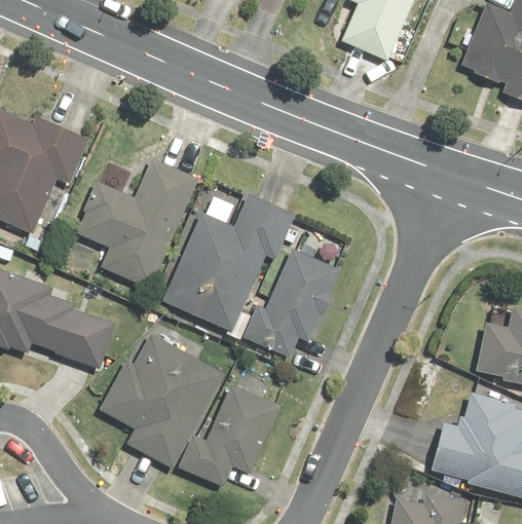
[(346,0),(345,4),(358,10),(343,42),(387,63),(416,0),(346,0)]
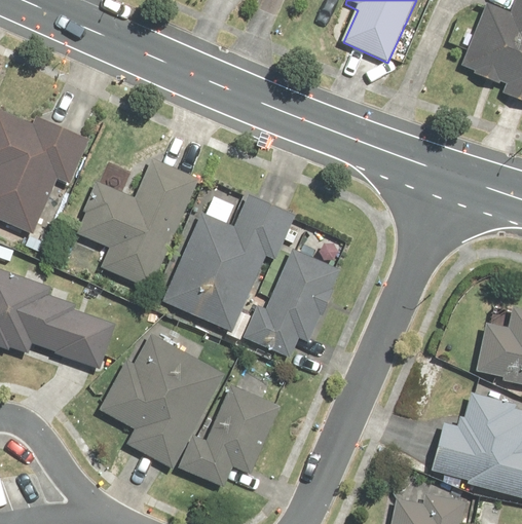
[(521,0),(516,0),(511,14),(483,4),(479,14),(462,57),(459,65),(474,71),(471,76),(496,86),(493,96),(521,107),(521,0)]
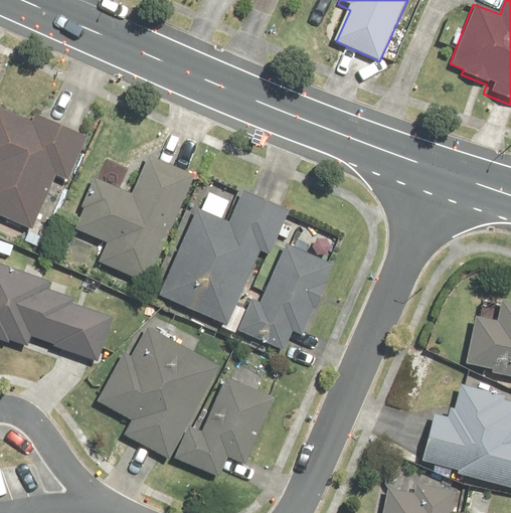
[(0,216),(30,230),(55,175),(66,180),(88,134),(36,111),(31,121),(0,107),(0,216)]
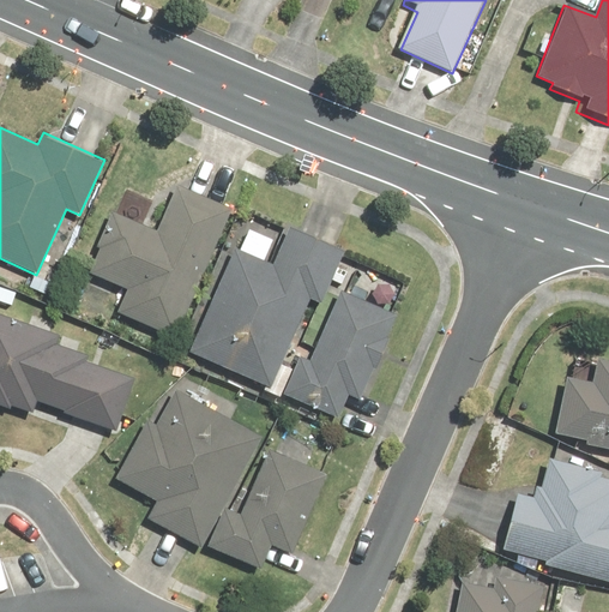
[(176,336),(233,207),(178,184),(157,229),(113,210),(86,271),(127,289),(118,311),(176,336)]
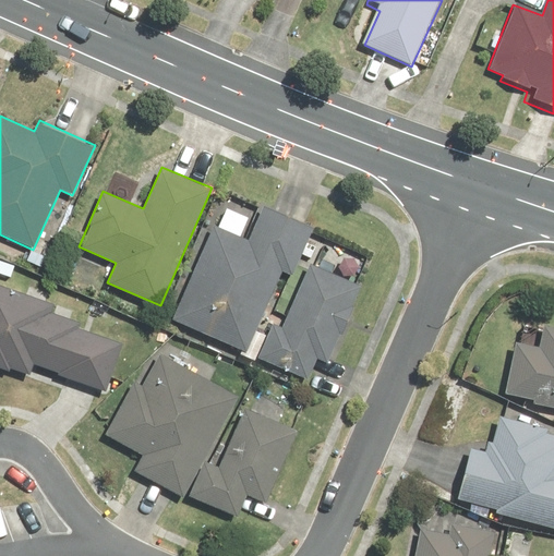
[(213,224),(172,319),(248,352),(282,272),(292,276),(314,226),(262,203),(247,239),(213,224)]
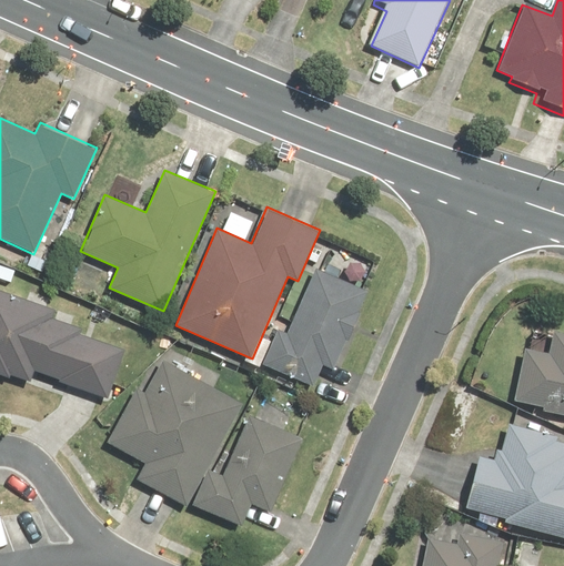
[(278,329),(262,364),(313,386),(323,366),(333,371),(346,342),(349,342),(361,313),(360,312),(369,292),(314,269),(285,332),(278,329)]
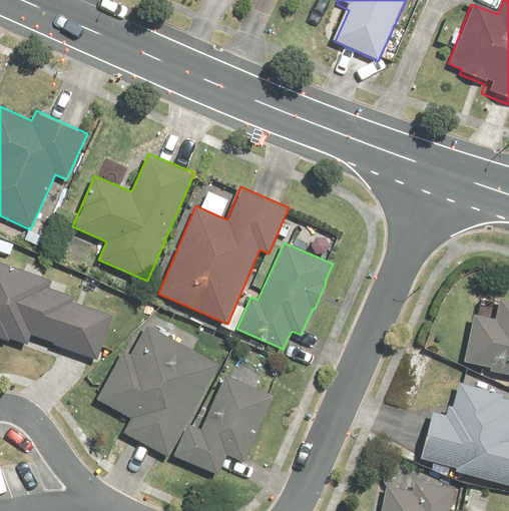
[(50,281),(0,262),(0,338),(9,342),(9,340),(28,347),(32,336),(53,344),(52,345),(96,361),(113,316),(72,301),(74,296),(48,286),(50,281)]
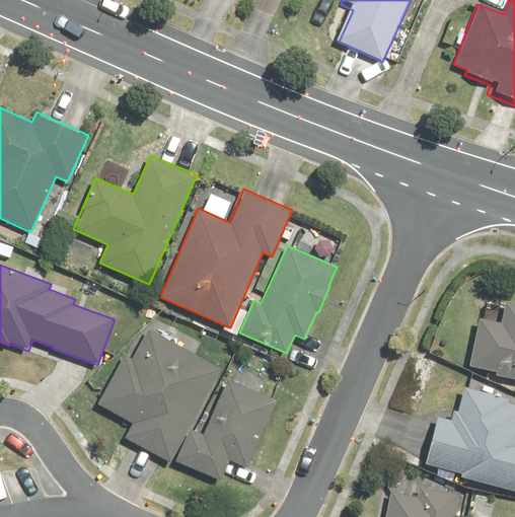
[(480,318),(469,366),(496,372),(495,375),(514,379),(514,302),(506,301),(501,322),(480,318)]
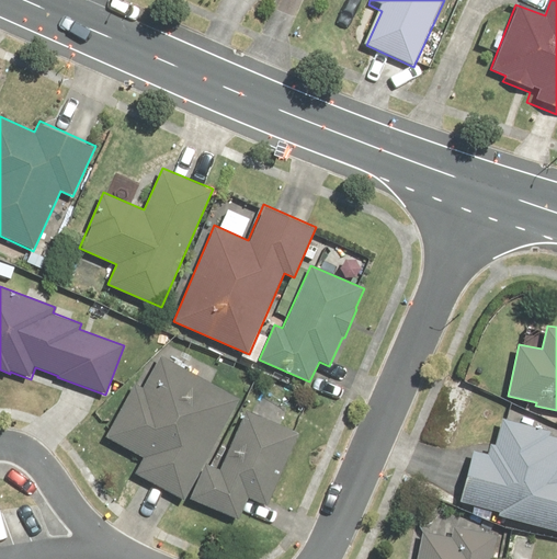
[(134,472),(184,500),(240,398),(160,355),(141,388),(134,384),(104,437),(141,457),(134,472)]
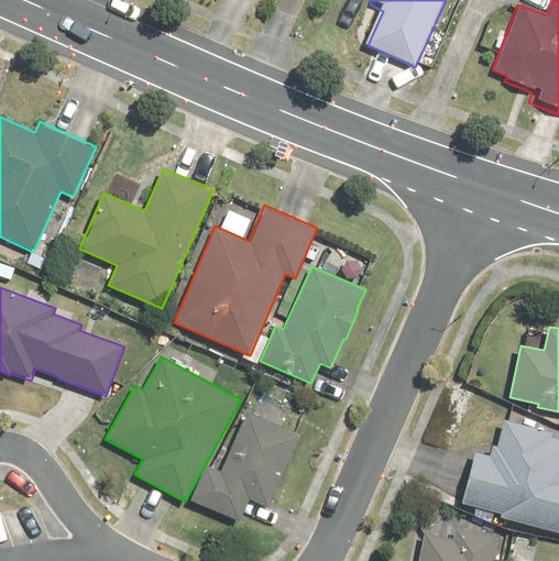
[(206,465),(190,499),(240,521),(250,499),(269,508),(300,435),(247,411),(220,472),(206,465)]
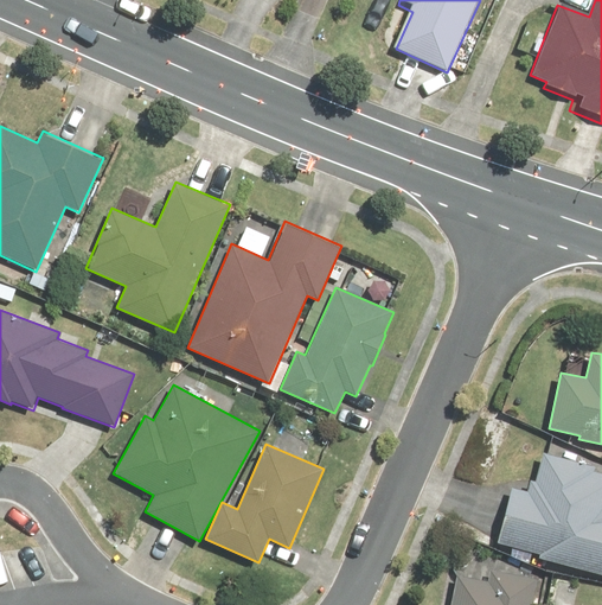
[(538,558),(601,575),(601,473),(595,472),(596,467),(544,452),(536,481),(530,478),(526,490),(511,485),(495,542),(539,554),(538,558)]
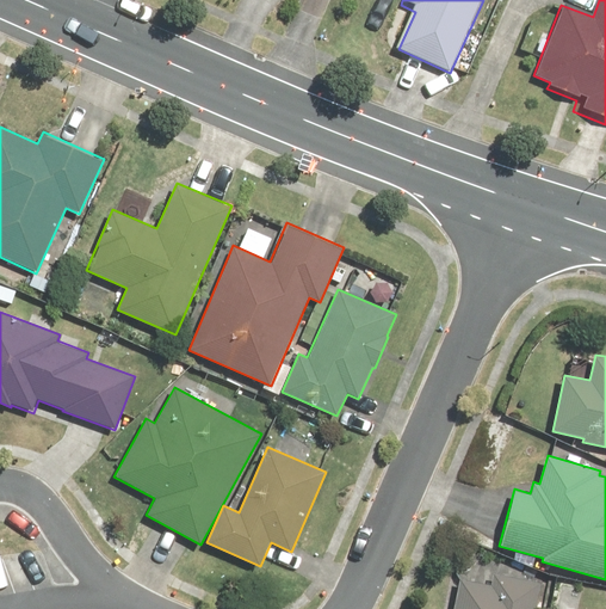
[(535,608),(540,583),(493,573),(490,584),(459,578),(452,608),(535,608)]
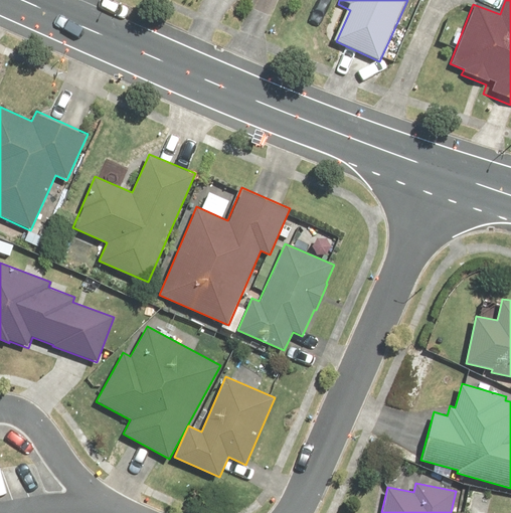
All buildings are outlined.
